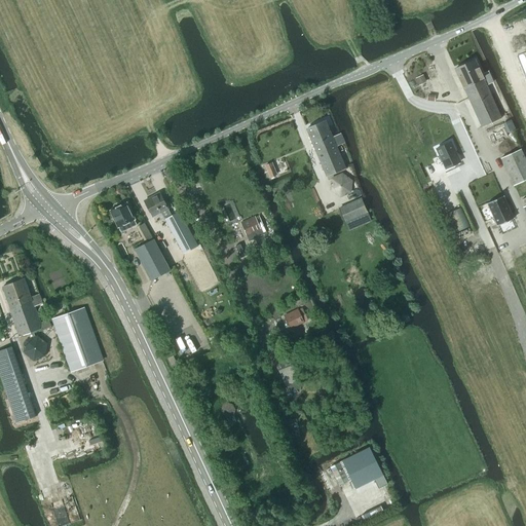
[(474,61),(455,69),(482,127),(501,118),(486,86),(491,83),(493,82),(488,72),(486,73),(481,75),(474,61)]
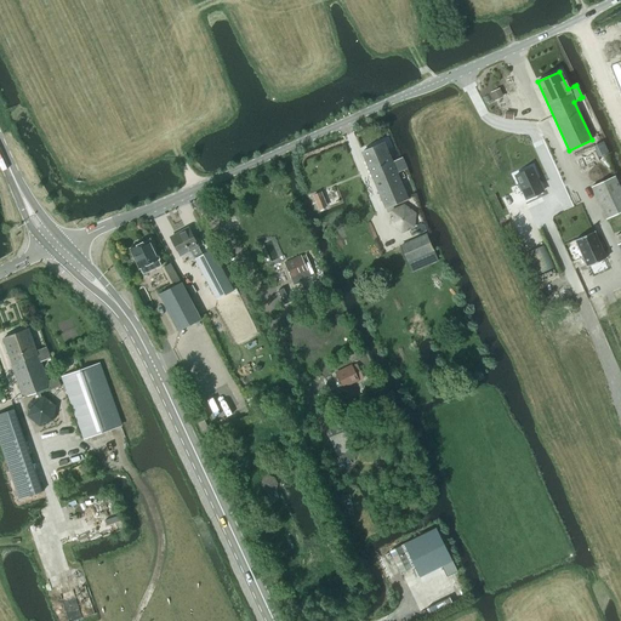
[(499,89),(490,93),(494,102),(503,98),(499,89)]
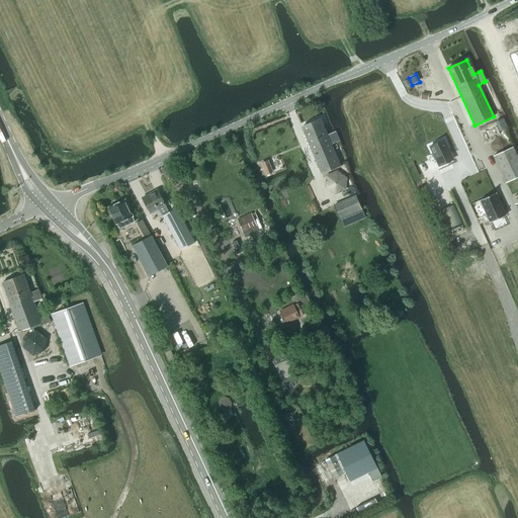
[(499,132),(507,127),(503,118),(495,122),(499,132)]
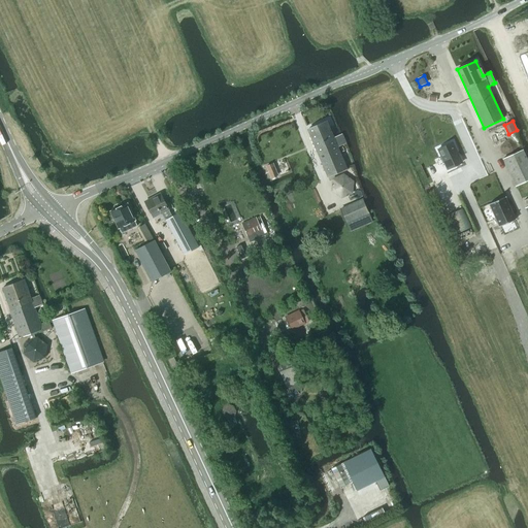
[(333,138),(326,122),(307,130),(328,177),(347,169),(337,147),(345,144),(341,134),(333,138)]
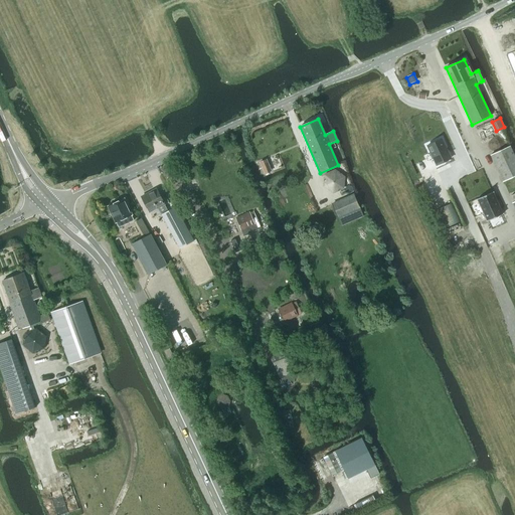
[(426,146),(437,165),(450,159),(441,139),(426,146)]
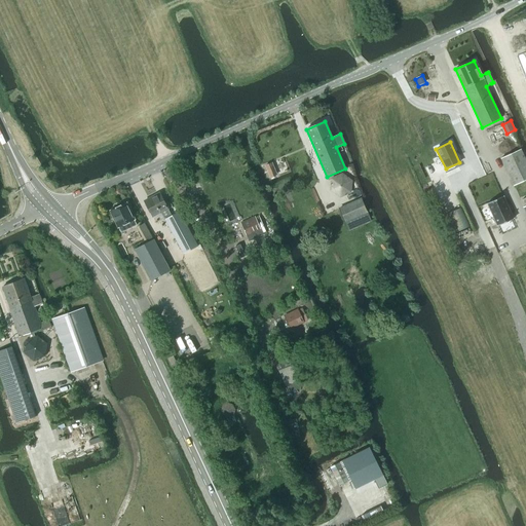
[(514,186),(525,180),(525,160),(521,149),(500,158),(514,186)]
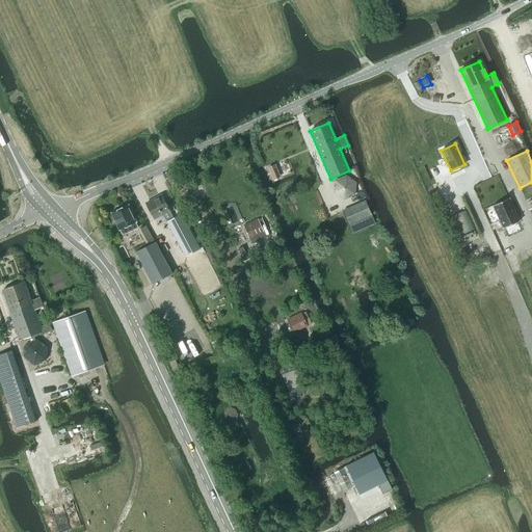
[(285,175),(292,171),(289,164),(282,167),(285,175)]
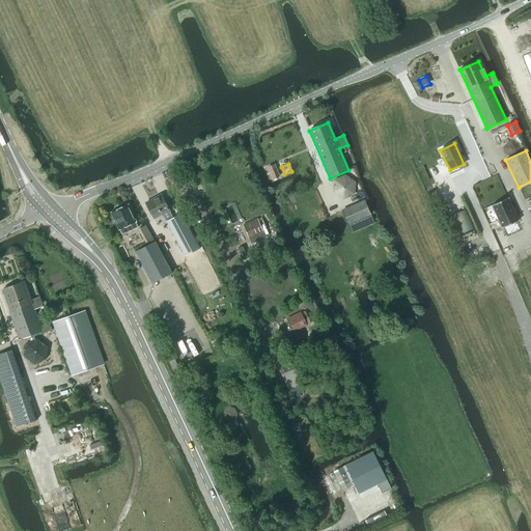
[(342,199),(354,195),(355,184),(345,176),(334,180),(333,192),(342,199)]
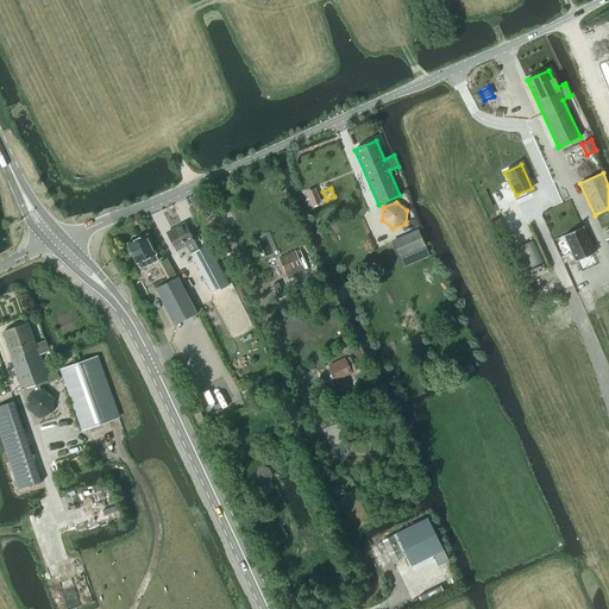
[(186,225),(167,233),(177,252),(187,248),(212,294),(228,286),(220,270),(219,267),(213,256),(208,246),(207,246),(198,251),(186,225)]
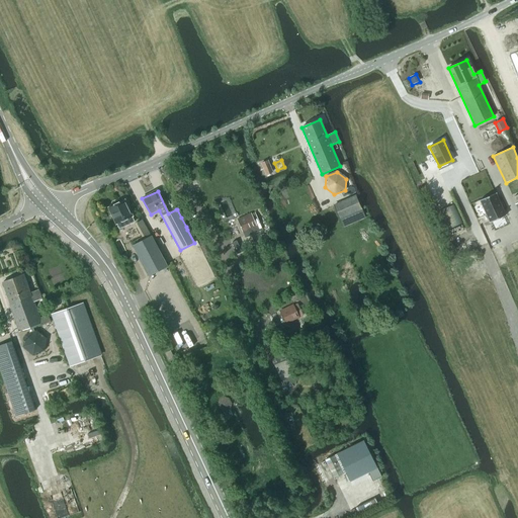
[(480,200),(490,223),(505,216),(495,193),(480,200)]
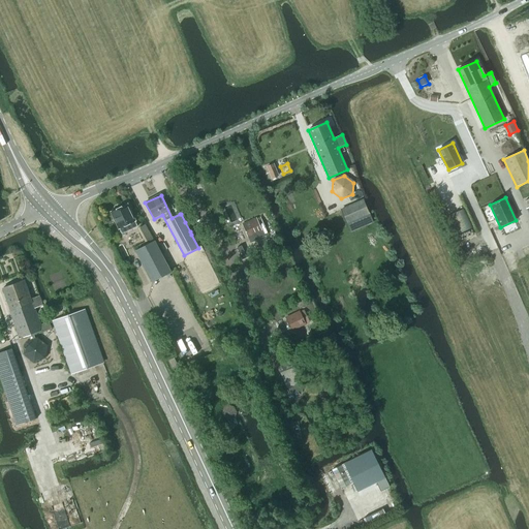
[(346,224),(362,217),(369,214),(363,201),(341,211),(346,224)]
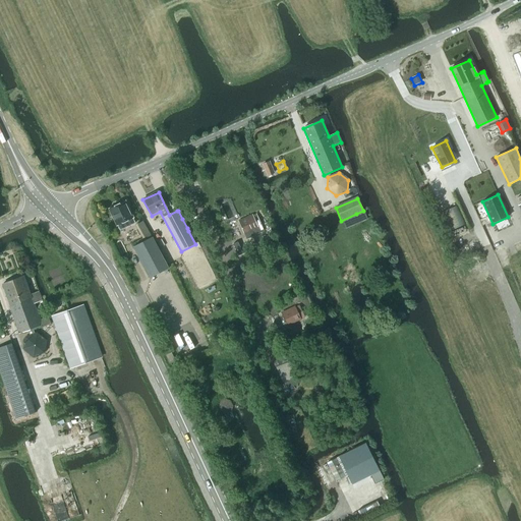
[(124,201),(109,210),(120,231),(135,223),(124,201)]
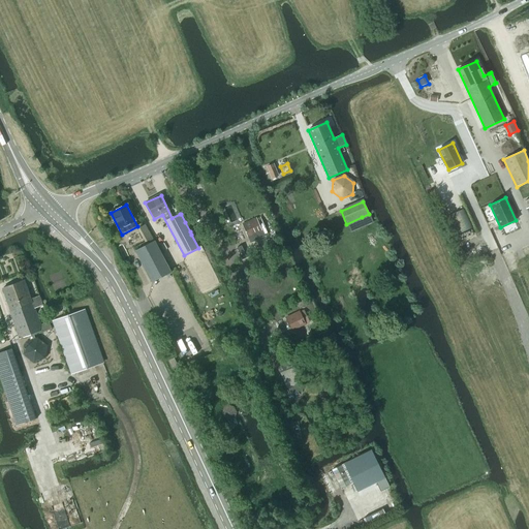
[(448,216),(457,235),(471,228),(463,209),(448,216)]
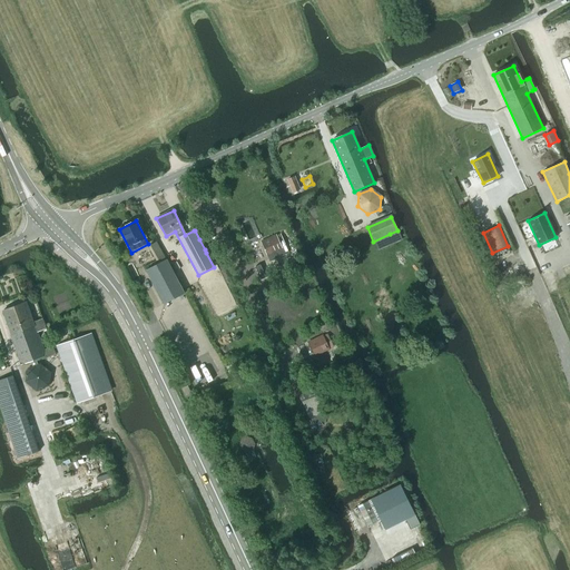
[(279,235),(261,243),(266,255),(273,252),(276,257),(287,253),(279,235)]
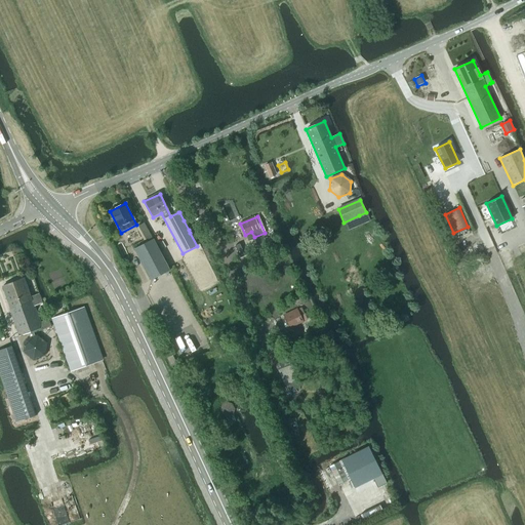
[(148,240),(152,238),(144,224),(136,228),(143,240),(147,238),(148,240)]
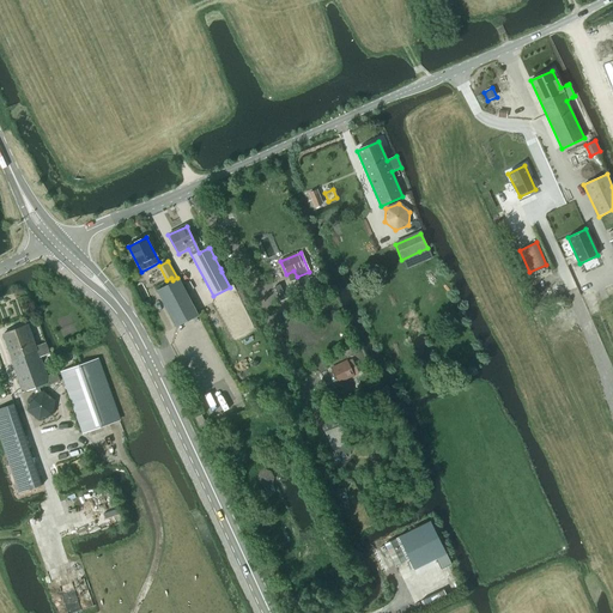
[(176,327),(198,315),(178,279),(157,291),(176,327)]
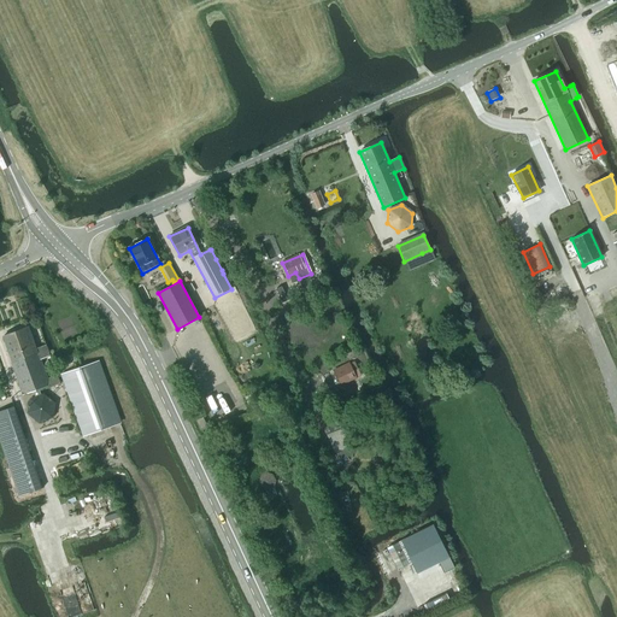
[(282,304),(287,301),(281,287),(276,289),(282,304)]
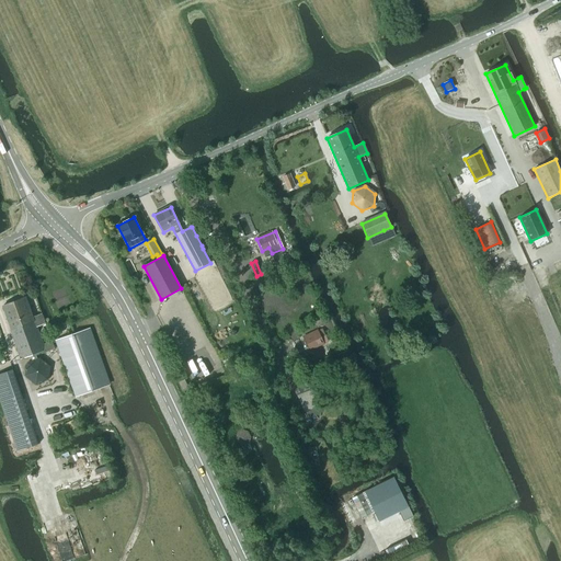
[(25,297),(2,307),(21,358),(30,355),(32,362),(37,359),(35,354),(45,350),(46,353),(56,350),(52,341),(43,344),(36,328),(41,327),(45,324),(42,315),(41,315),(33,317),(25,297)]
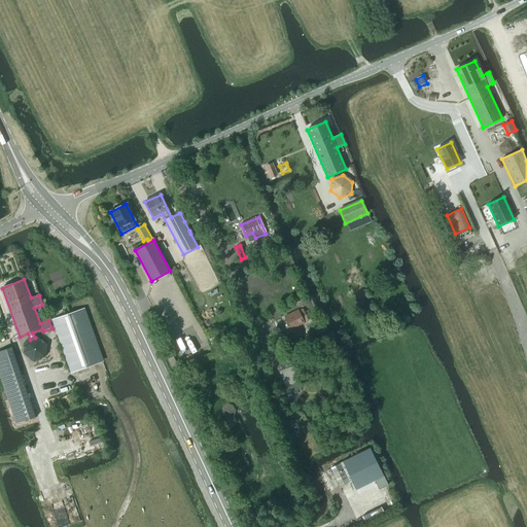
[(70,373),(102,361),(83,310),(51,321),(70,373)]
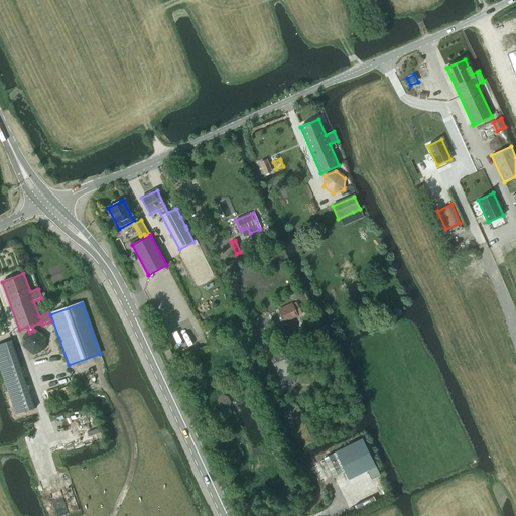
[(301,313),(296,303),(292,305),(292,304),(279,310),(284,323),(297,315),(301,313)]
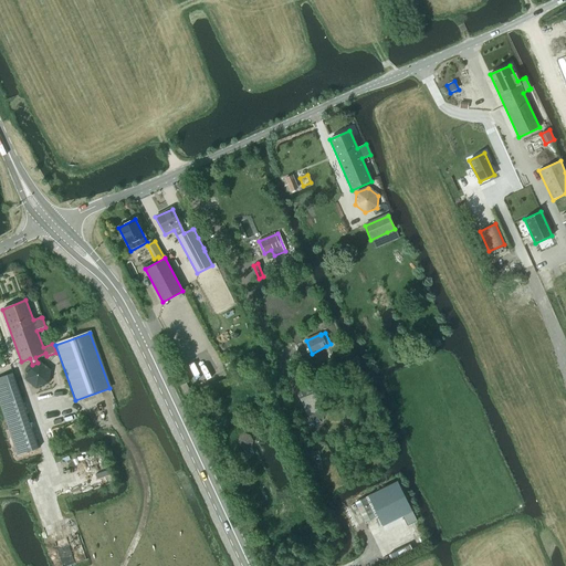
[(28,367),(25,379),(35,388),(48,384),(50,370),(40,362),(38,363),(32,365),(28,367)]
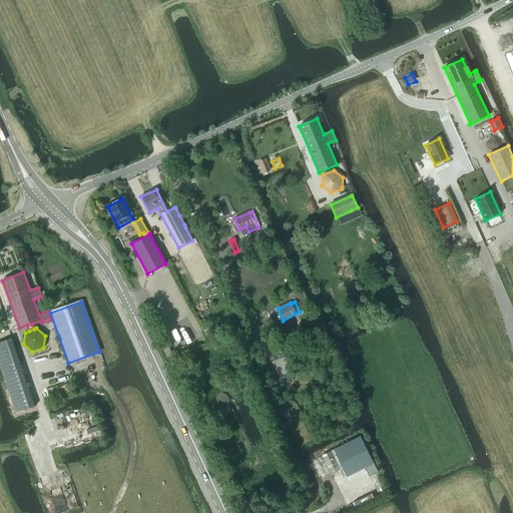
[(26,407),(20,386),(27,384),(11,339),(0,342),(0,368),(7,390),(10,390),(16,410),(26,407)]
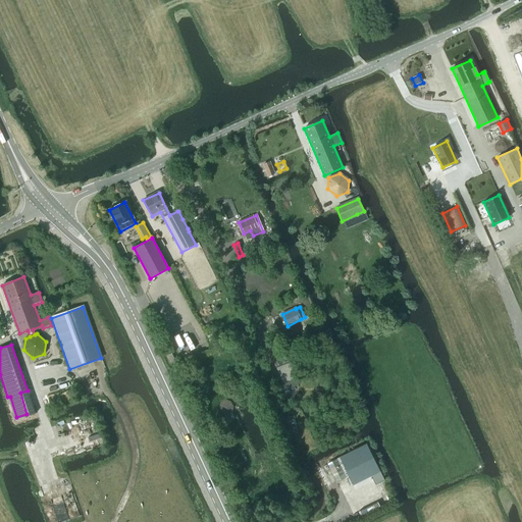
[(169,363),(174,361),(171,354),(165,356),(169,363)]
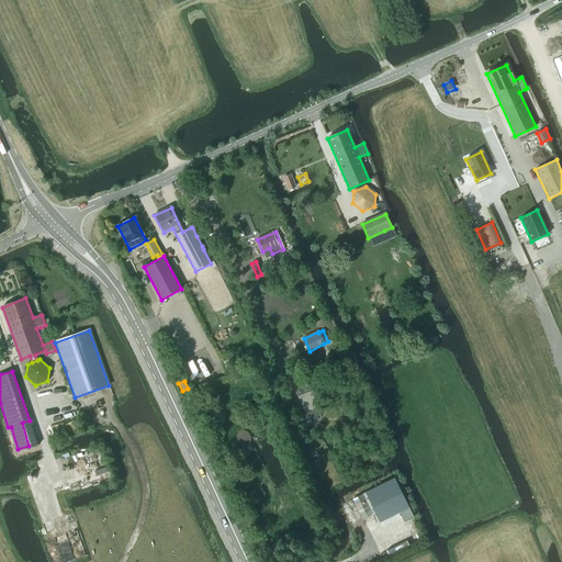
[(307,420),(319,415),(316,407),(308,386),(296,392),(304,412),(307,420)]
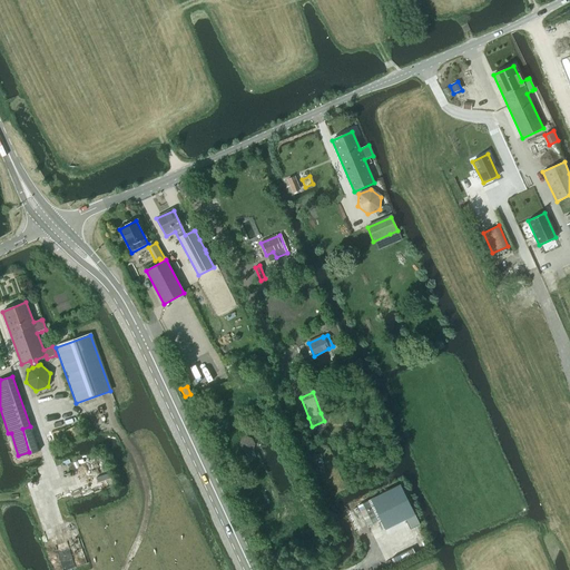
[(76,425),(66,431),(69,439),(80,433),(76,425)]
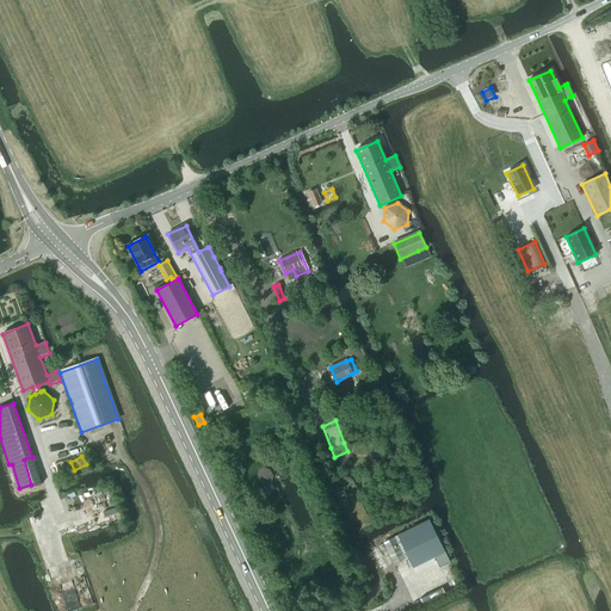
[(55,525),(79,519),(75,508),(53,516),(55,525)]
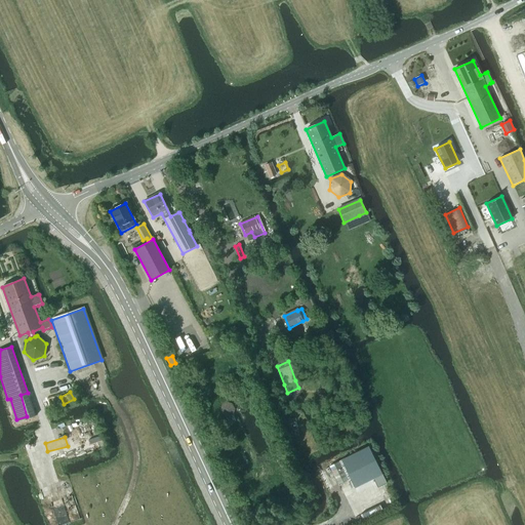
[(368,447),(340,460),(355,488),(373,479),(377,488),(387,484),(368,447)]
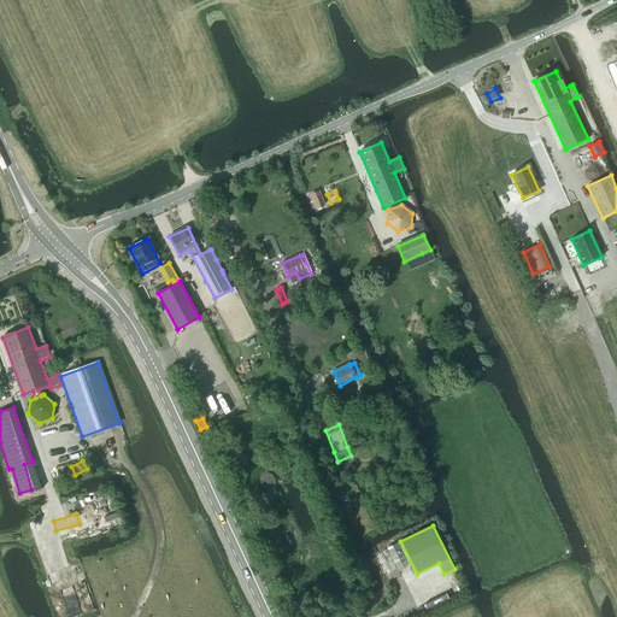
[(398,570),(409,564),(398,542),(387,548),(398,570)]
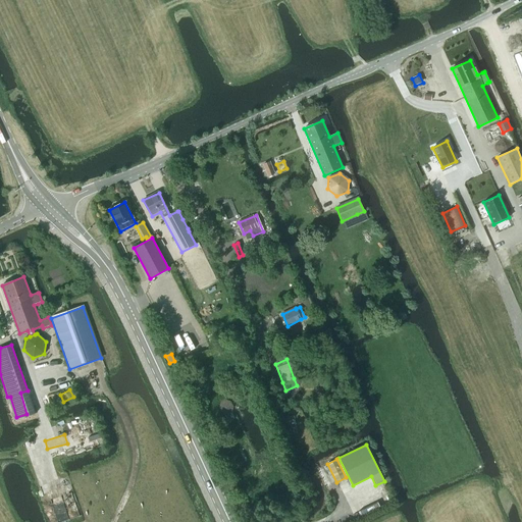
All buildings are outlined.
